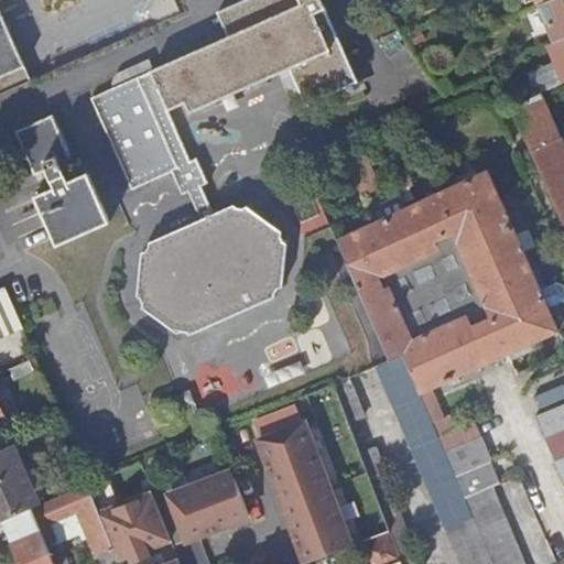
[(0,0),(0,93),(24,83),(18,67),(23,65),(0,12),(0,0)]
